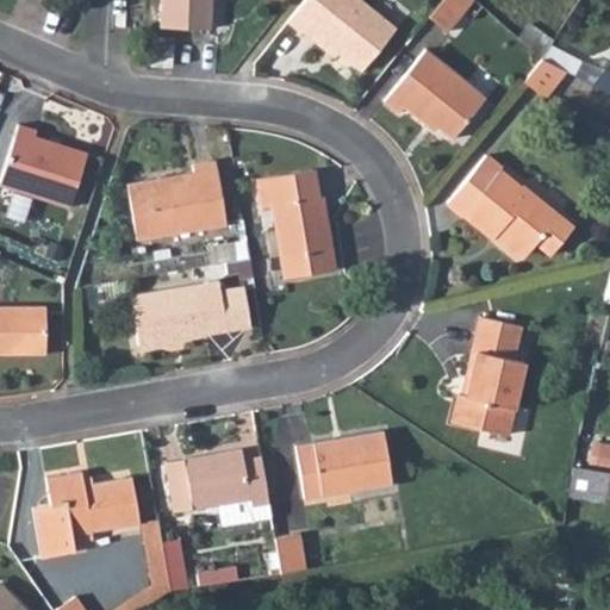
[(162,0),(161,26),(210,27),(211,0),(162,0)]
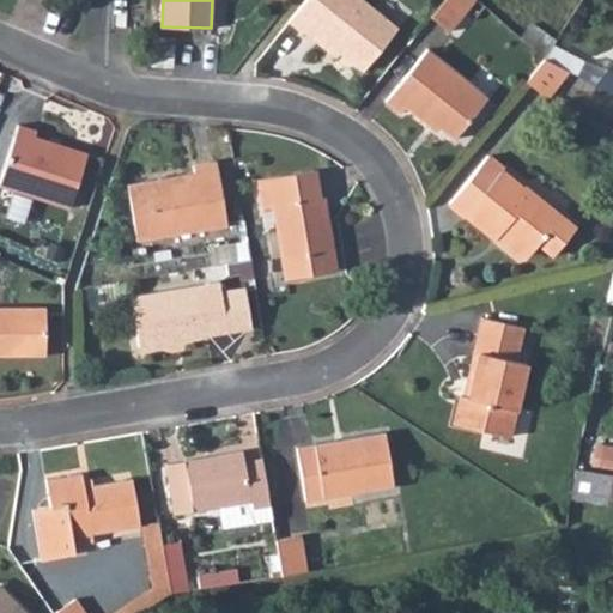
[(395,30),(358,0),(305,0),(290,20),(317,42),(321,38),(362,72),(395,30)]
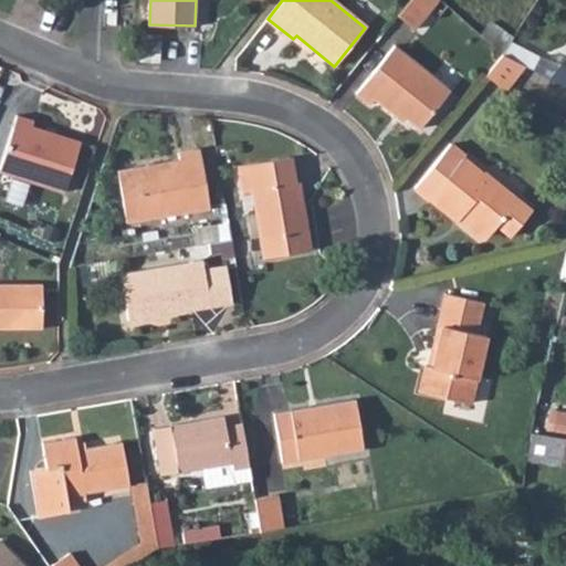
[(435,0),(407,0),(396,16),(412,28),(435,0)]
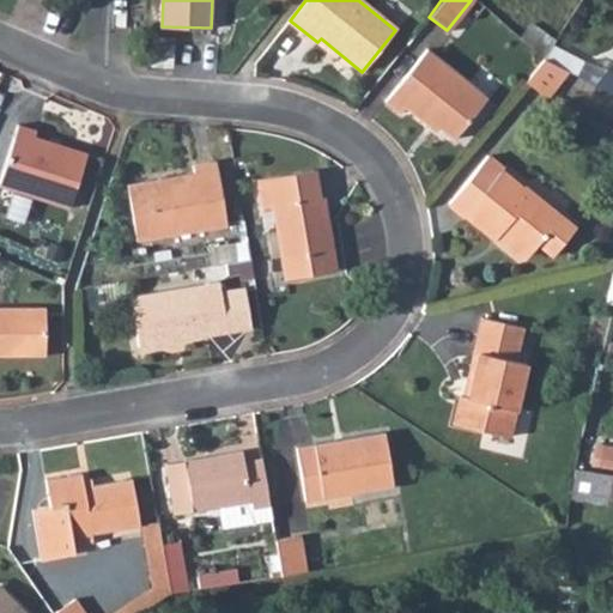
[(558,48),(547,59),(569,71),(584,79),(592,65),(558,48)]
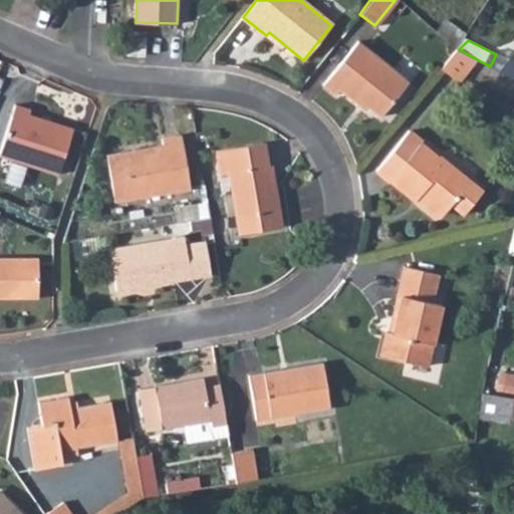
[(382,115),(410,79),(359,41),(324,86),(337,96),(342,90),(360,103),(363,101),(382,115)]
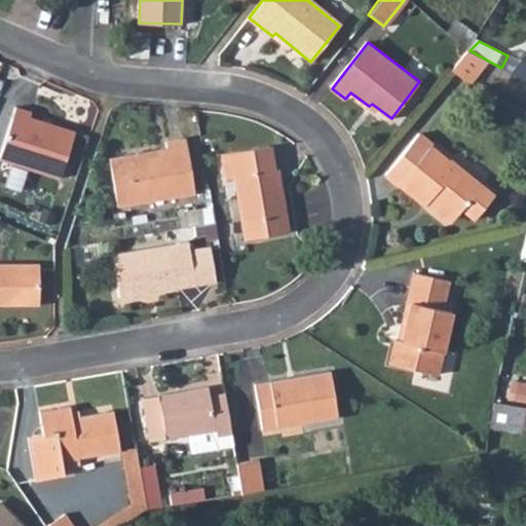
[(488,61),(470,50),(450,70),(470,85),(488,61)]
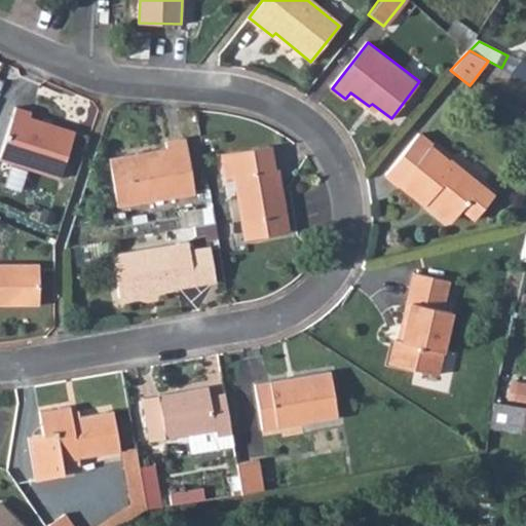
[(525,60),(524,59),(512,73),(525,79),(525,60)]
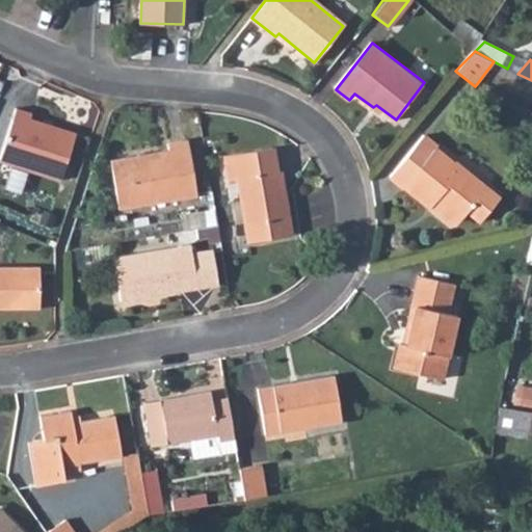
[(0,161),(58,182),(74,136),(28,121),(30,115),(16,110),(0,158),(0,161)]
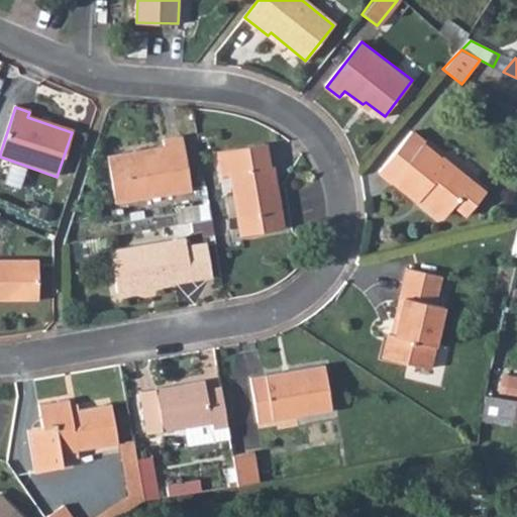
[(467,214),(484,191),(425,142),(426,140),(413,130),(381,172),(392,181),(393,180),(418,200),(423,195),(447,214),(455,205),(467,214)]
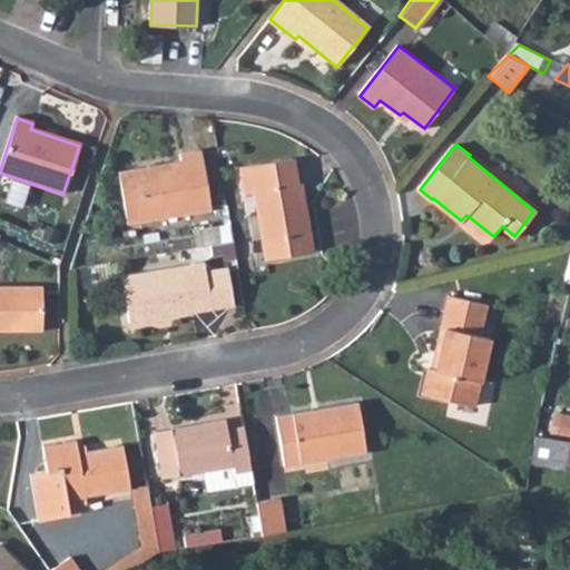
[(210,208),(202,153),(180,156),(182,165),(120,175),(128,225),(210,208)]
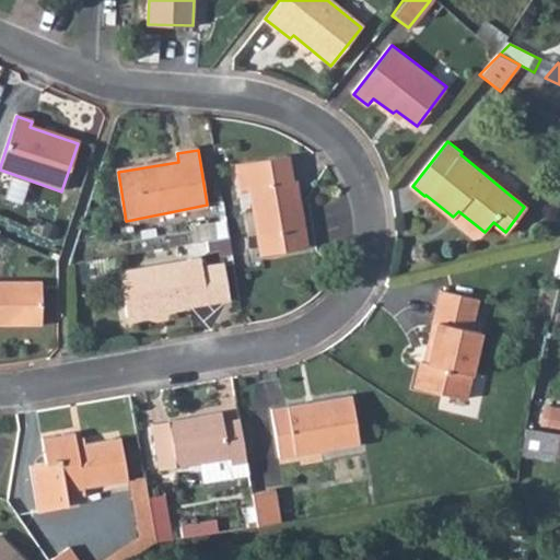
[(291,181),(287,156),(236,165),(241,191),(251,190),(261,255),(306,248),(295,181),(291,181)]
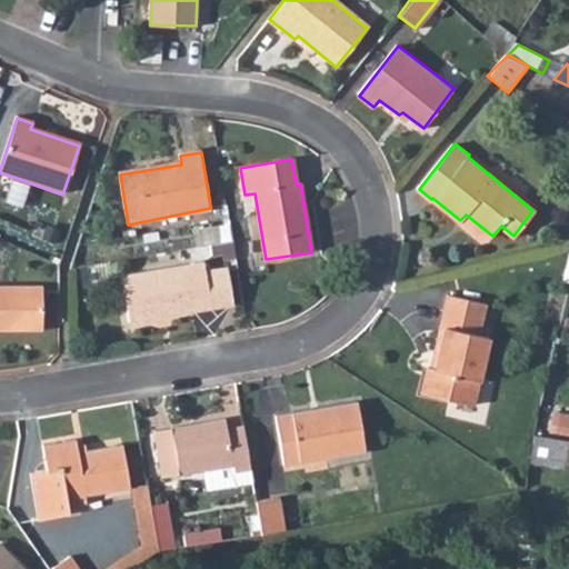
[(201,247),(179,250),(182,266),(122,276),(130,322),(211,307),(206,272),(201,247)]
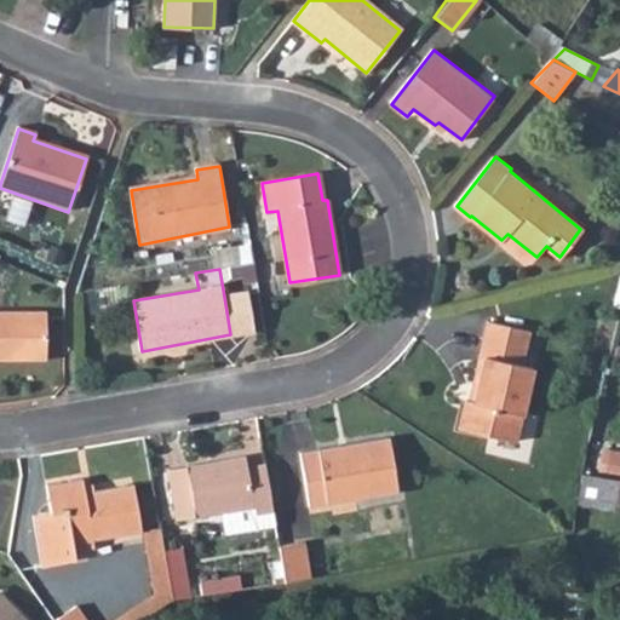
[(224,297),(230,334),(247,332),(240,293),(224,297)]
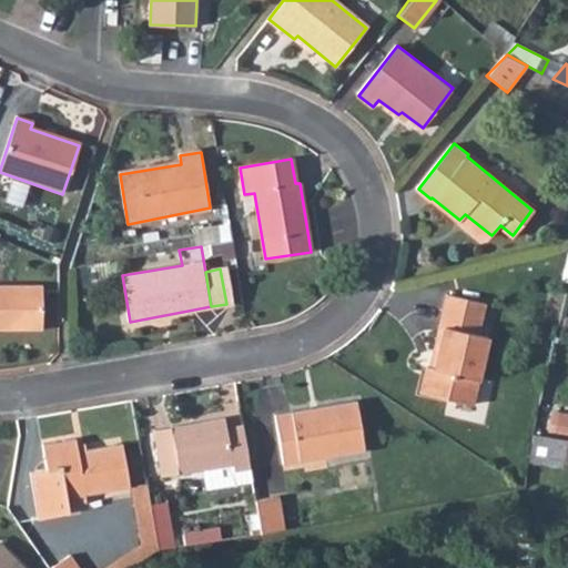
[(0,330),(41,330),(41,285),(0,285),(0,330)]
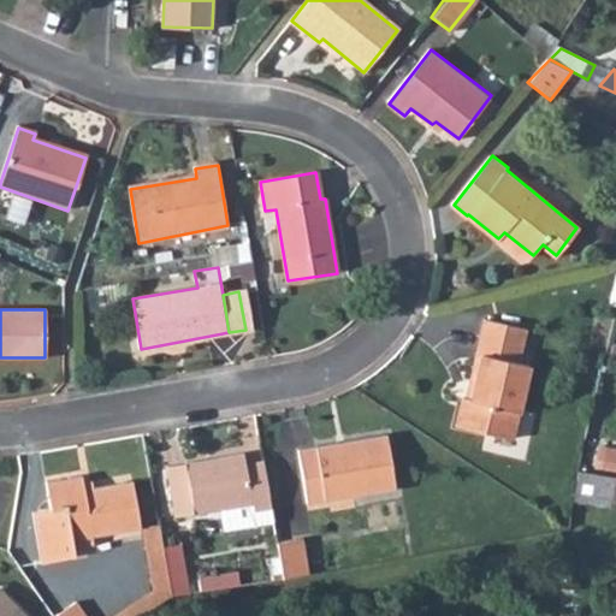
[(486,318),(479,354),(484,355),(474,397),(469,397),(465,396),(460,425),(515,436),(532,361),(521,359),(528,326),(486,318)]
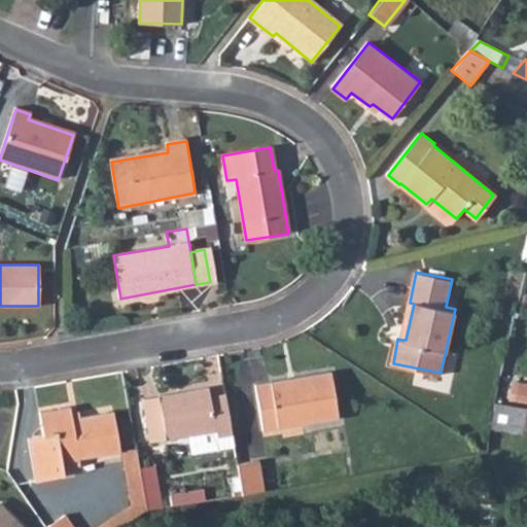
[(414,304),(410,303),(401,340),(406,340),(414,304)]
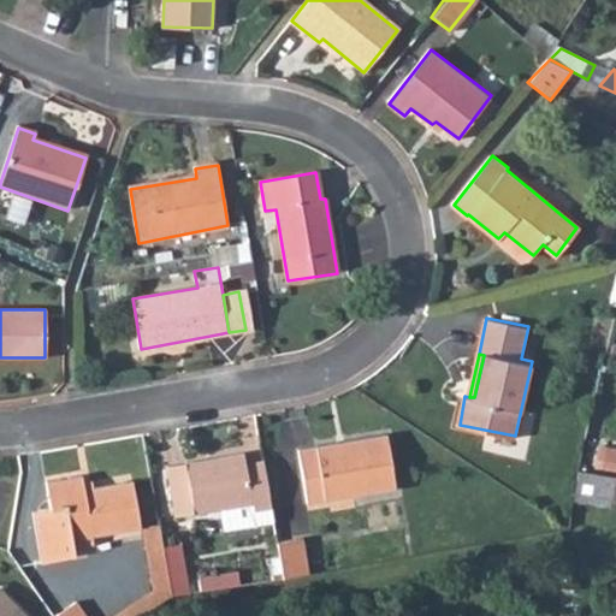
[(304,503),(394,487),(385,436),(296,450),(304,503)]
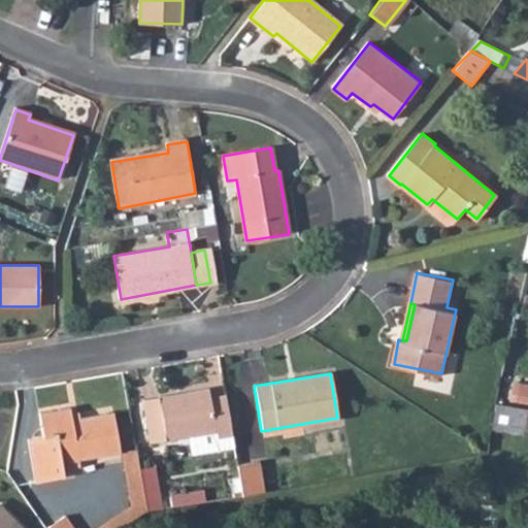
[(218,443),(233,441),(227,406),(211,408),(209,397),(207,389),(142,399),(151,447),(215,435),(218,443)]
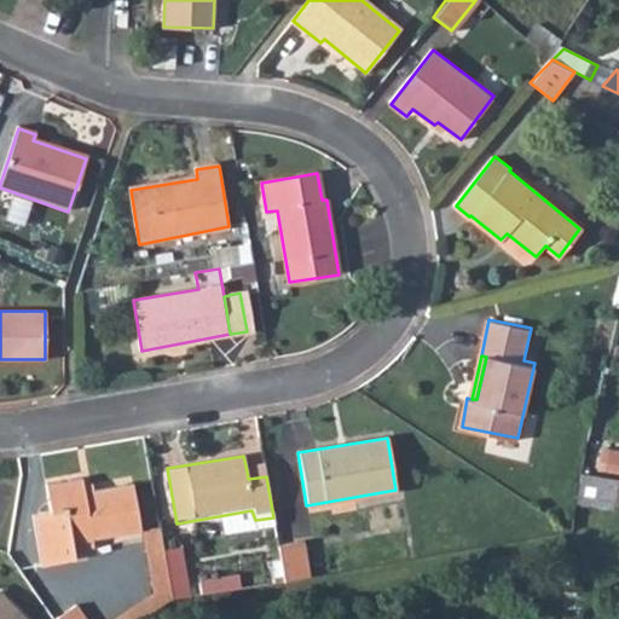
[(266,476),(264,463),(246,466),(248,479),(266,476)]
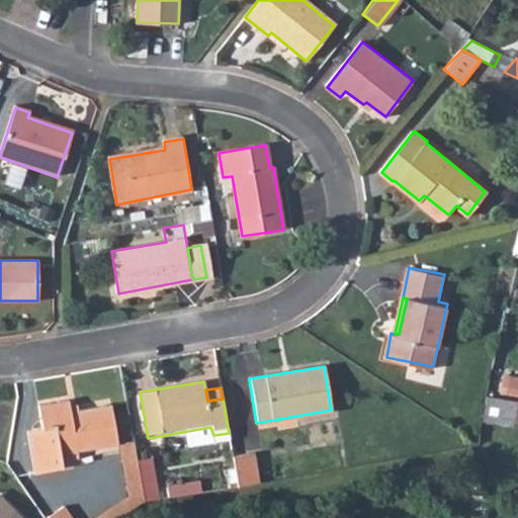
[(489,399),(486,411),(501,414),(503,401),(489,399)]
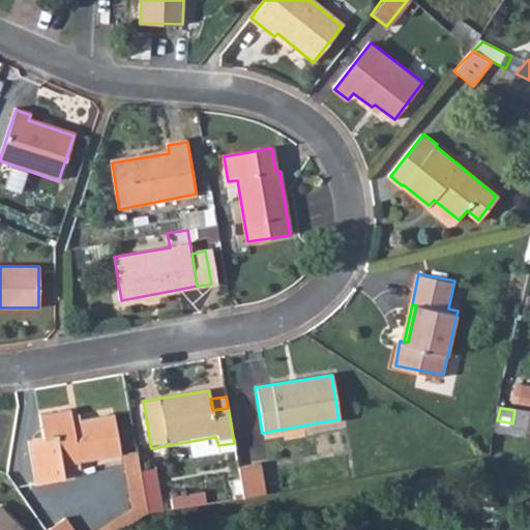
[(60,464),(119,454),(113,415),(69,422),(67,410),(37,416),(40,438),(26,440),(33,486),(62,480),(60,464)]
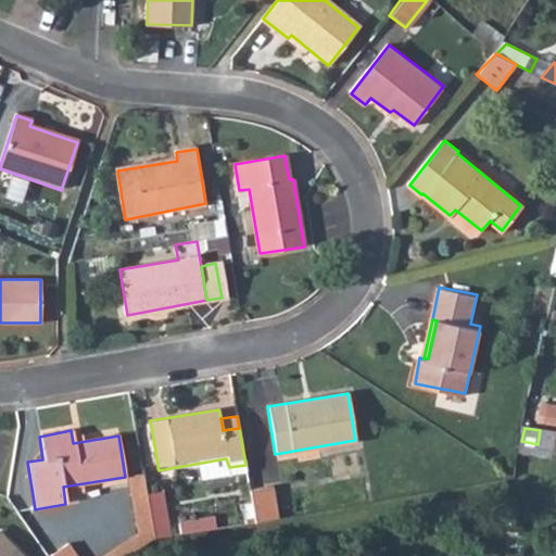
[(167,490),(148,491),(146,472),(133,474),(138,532),(171,530),(167,490)]
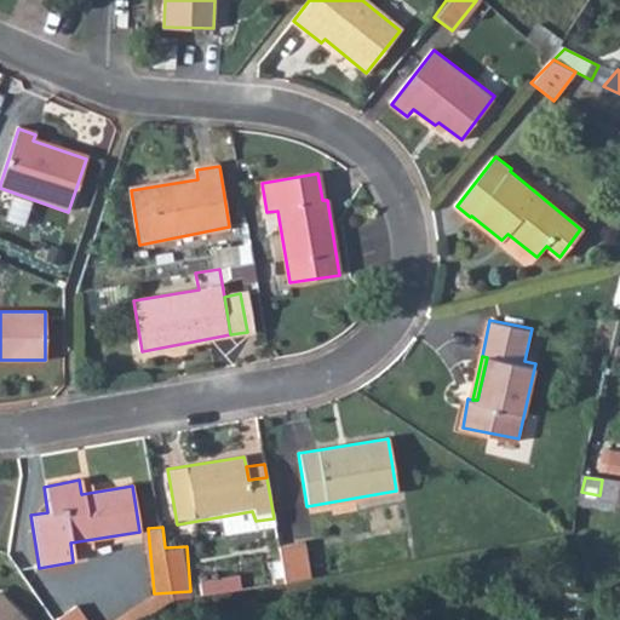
[(285,584),(308,579),(302,541),(279,545),(285,584)]
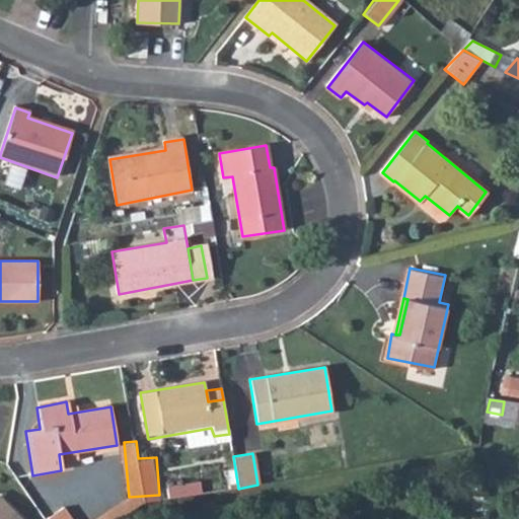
[(0,518),(23,518),(0,497),(0,518)]
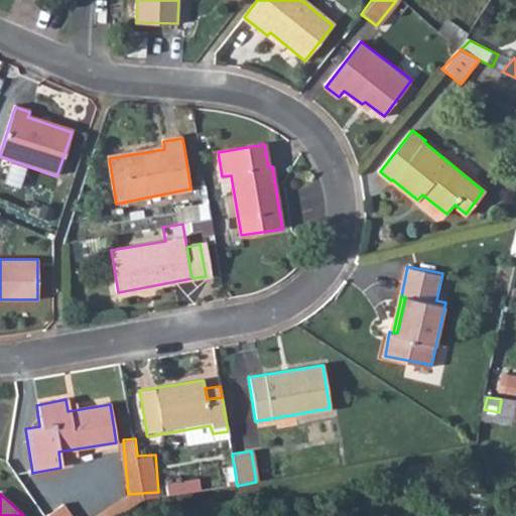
[(68,515),(60,504),(43,515),(68,515)]
